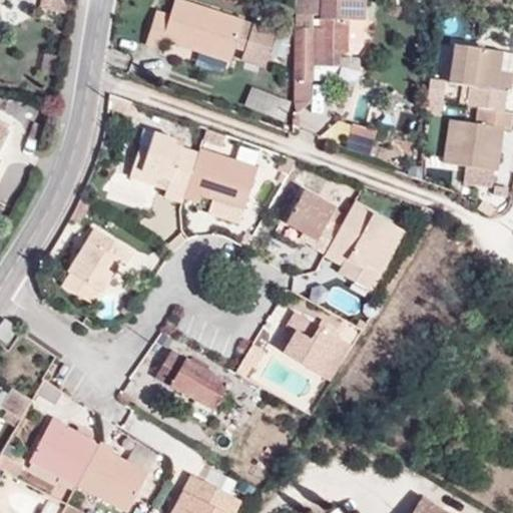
[(235,47),(245,20),(181,0),(174,0),(170,14),(156,11),(146,44),(160,50),(164,41),(230,63),(235,47)]
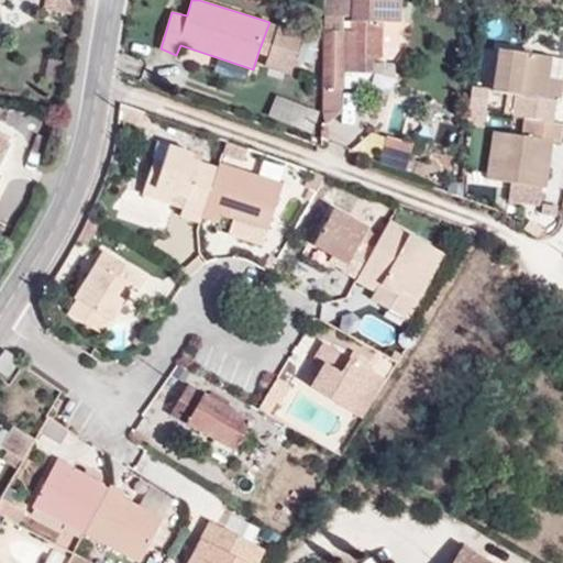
[(327,125),(342,113),(341,89),(345,89),(345,72),(355,72),(355,57),(383,58),(384,22),(400,22),(400,0),(326,0),(322,120),(327,125)]
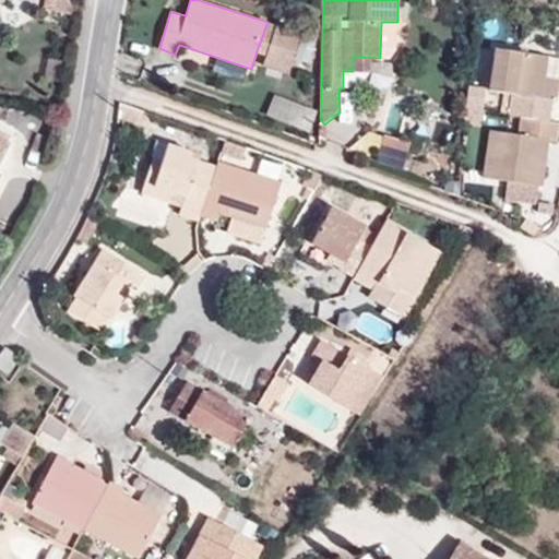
[(266,54),(275,24),(268,22),(257,51),(266,54)]
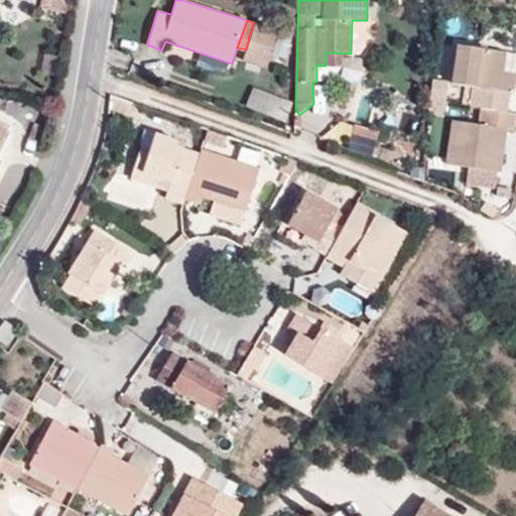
[(282,31),(254,22),(246,49),(242,61),(270,71),(282,31)]
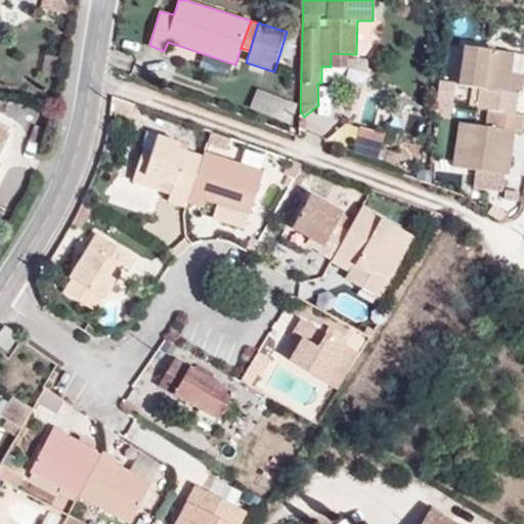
[(477,107),(487,110),(514,114),(517,93),(508,92),(511,73),(513,53),(464,46),(459,85),(480,88),(477,107)]
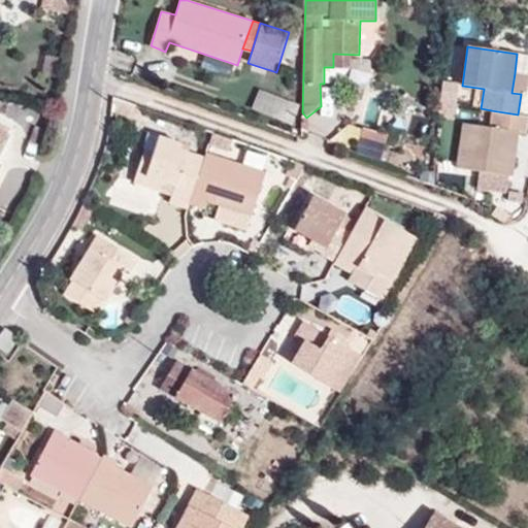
[(524,74),(515,73),(512,93),(521,94),(524,74)]
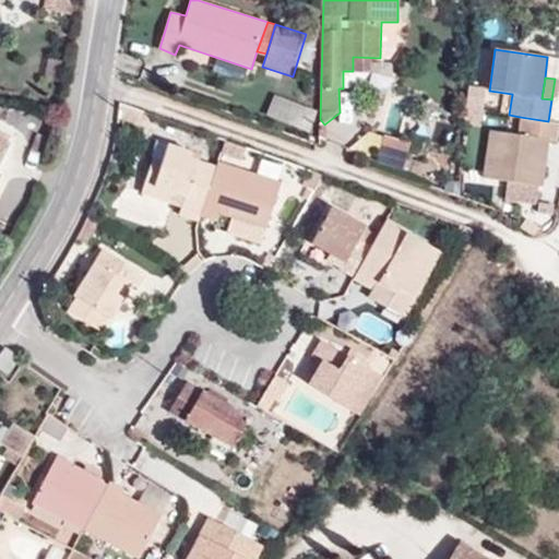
[(278,95),(271,114),(304,126),(311,107),(278,95)]
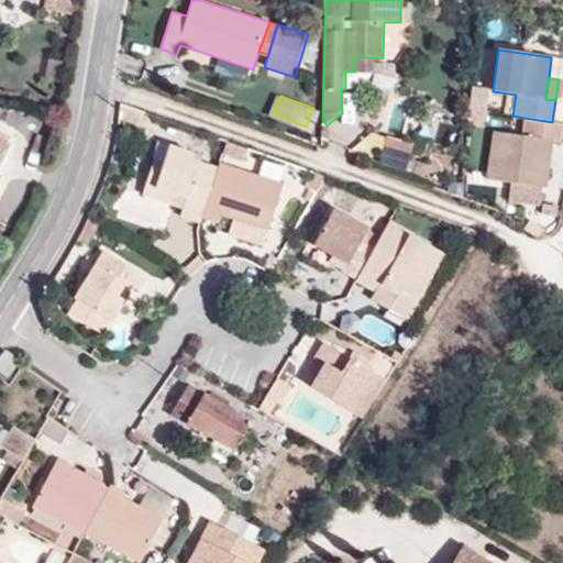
[(562,123),(552,122),(523,118),(521,135),(495,131),(487,178),(527,185),(547,188),(553,141),(562,143),(562,127),(562,123)]
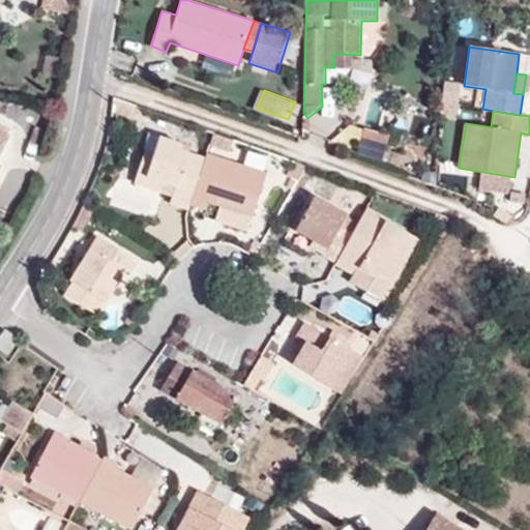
[(379,157),(384,135),(362,128),(356,151),(379,157)]
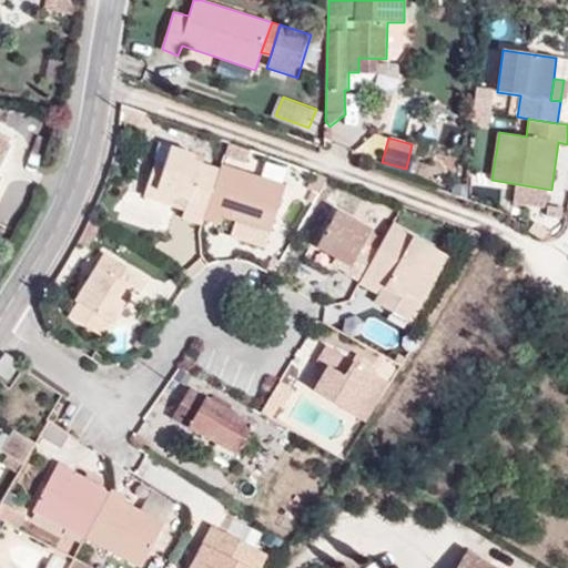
[(203,219),(219,169),(192,160),(194,154),(171,145),(165,161),(156,158),(143,196),(176,208),(180,198),(188,201),(182,216),(201,224),(203,219)]
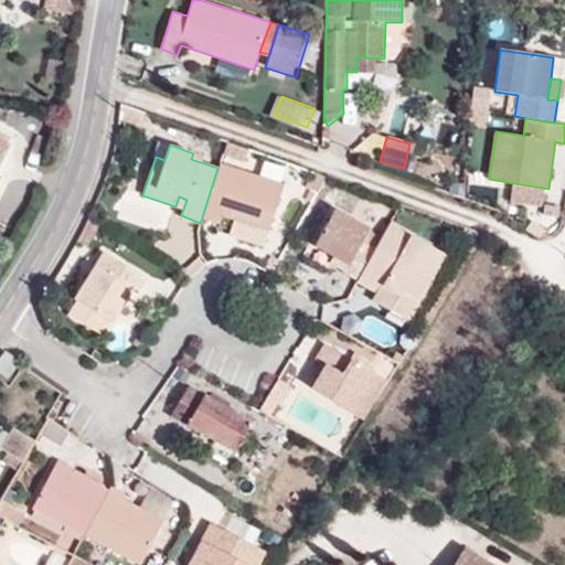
[(285,184),(219,164),(217,168),(202,217),(219,223),(222,215),(247,223),(269,230),(285,184)]
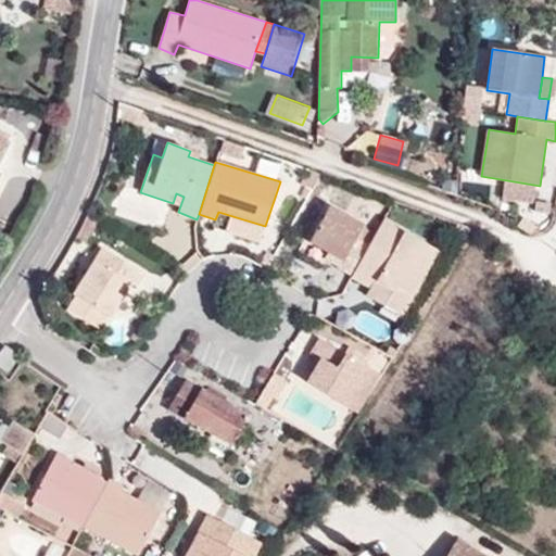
[(540,186),(520,182),(517,200),(536,204),(540,186)]
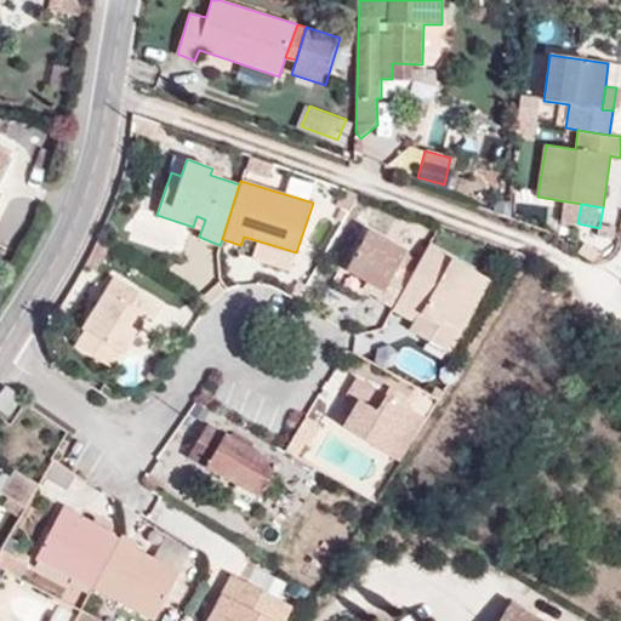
[(454,234),(438,228),(432,239),(449,245),(454,234)]
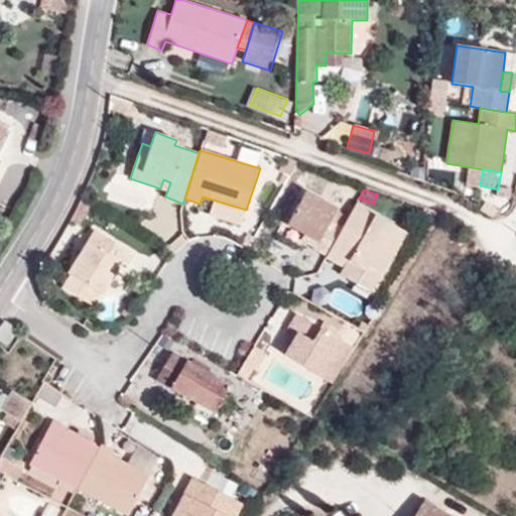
[(313,249),(326,256),(344,225),(333,218),(338,210),(305,192),(287,224),(317,241),(313,249)]
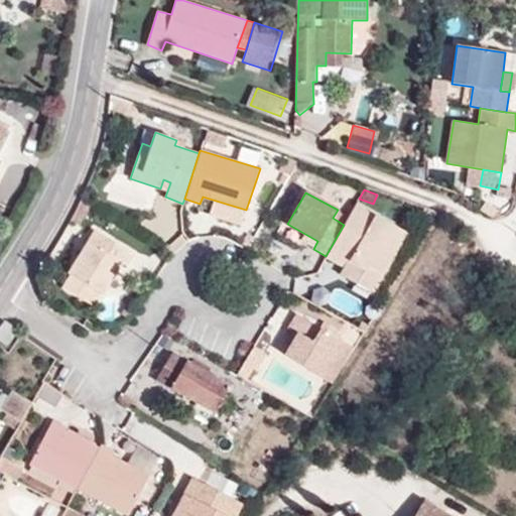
[(241,226),(246,210),(226,204),(221,219),(241,226)]
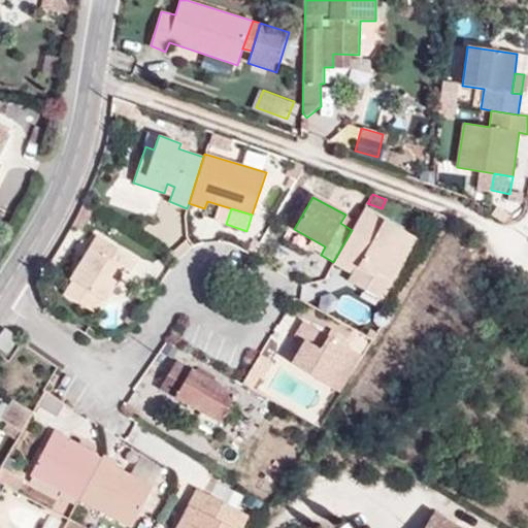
[(333,262),(333,264),(351,273),(348,279),(382,300),(416,239),(363,210),(352,230),(333,262)]
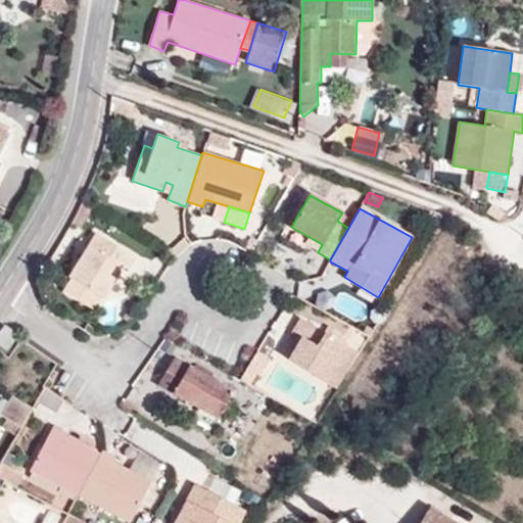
[(136,257),(96,233),(67,277),(85,286),(101,296),(103,297),(115,279),(108,274),(115,262),(128,270),(136,257)]
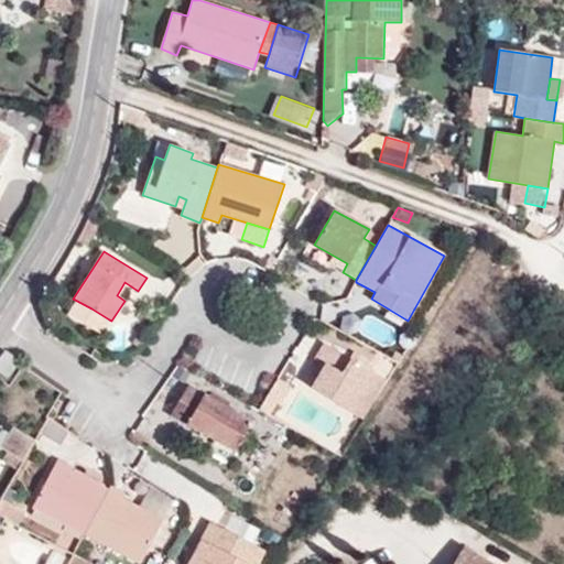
[(100,334),(109,320),(91,308),(82,324),(100,334)]
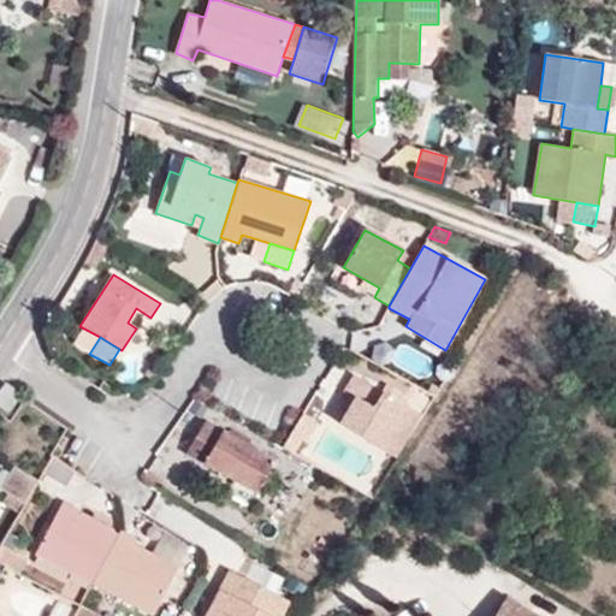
[(380,446),(406,406),(354,374),(343,391),(353,397),(338,422),(380,446)]
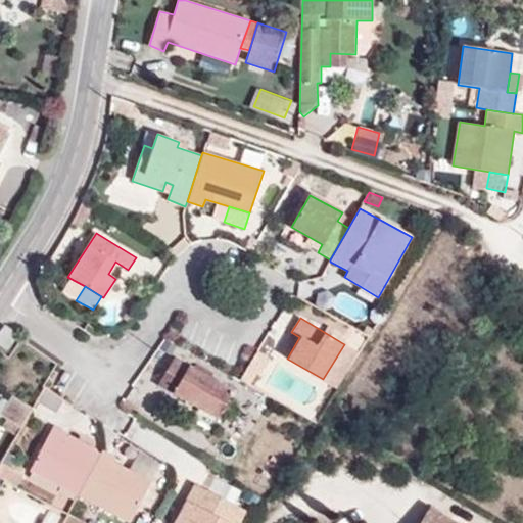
[(2,324),(0,327),(0,343),(6,348),(17,334),(2,324)]
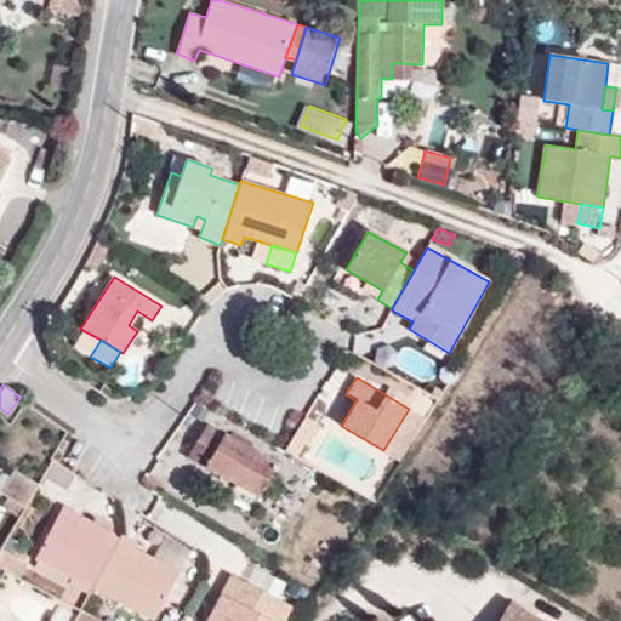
[(425,419),(409,409),(383,450),(400,460),(425,419)]
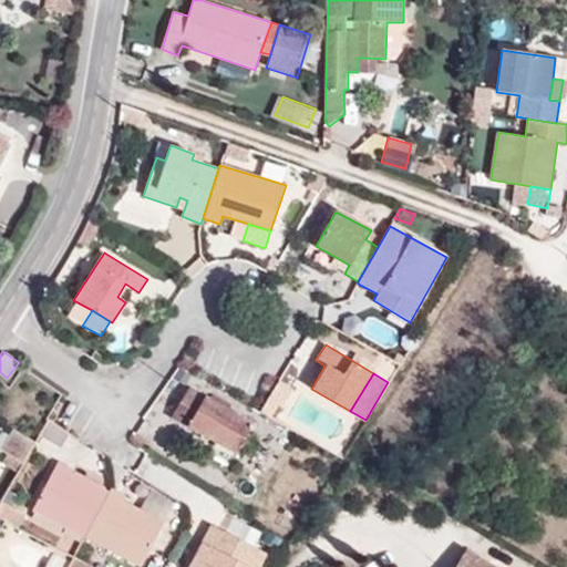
[(187,425),(204,398),(187,388),(172,415),(187,425)]
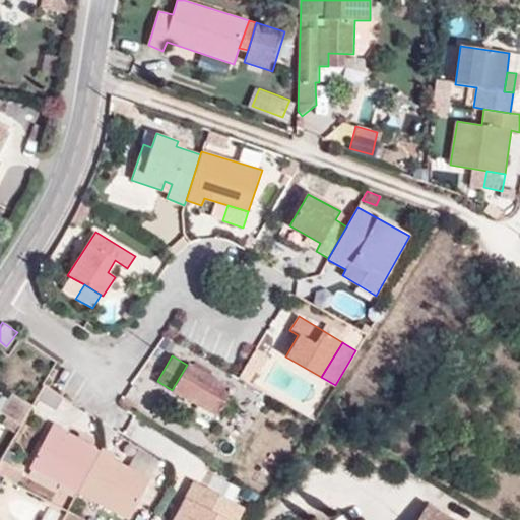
[(232,390),(187,365),(172,390),(216,416),(232,390)]
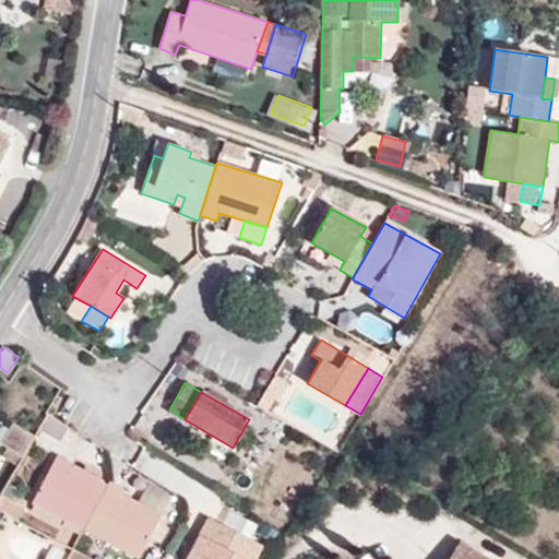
[(312,400),(307,423),(339,429),(344,407),(312,400)]
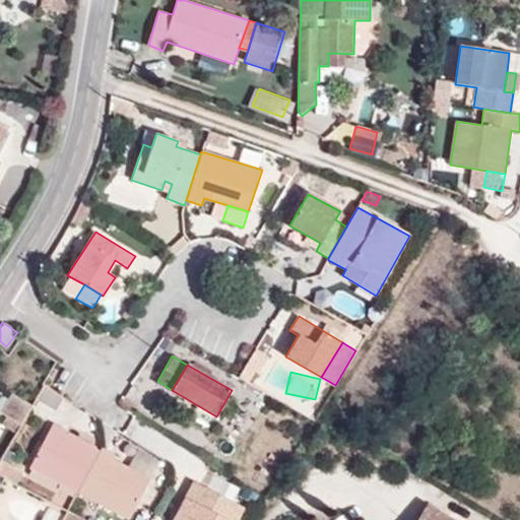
[(15,394),(4,416),(22,427),(35,404),(15,394)]
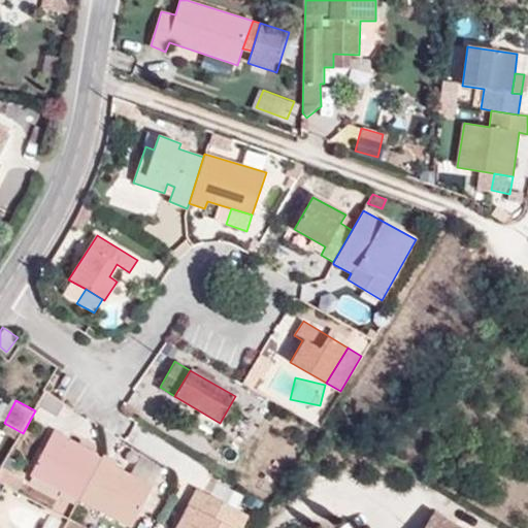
[(30,473),(79,499),(100,458),(67,441),(67,437),(54,430),(30,473)]
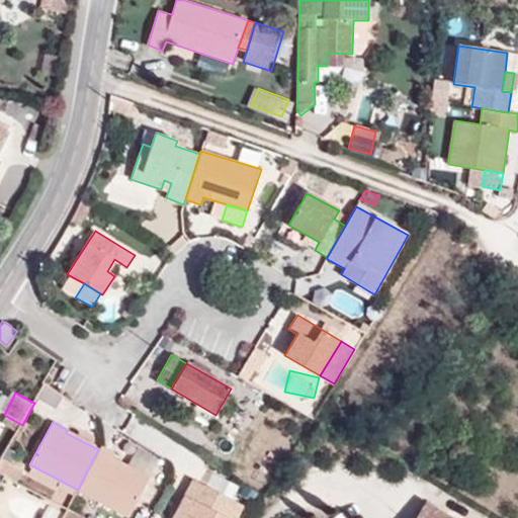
[(98,449),(78,490),(128,517),(150,478),(113,458),(115,454),(100,447),(98,449)]
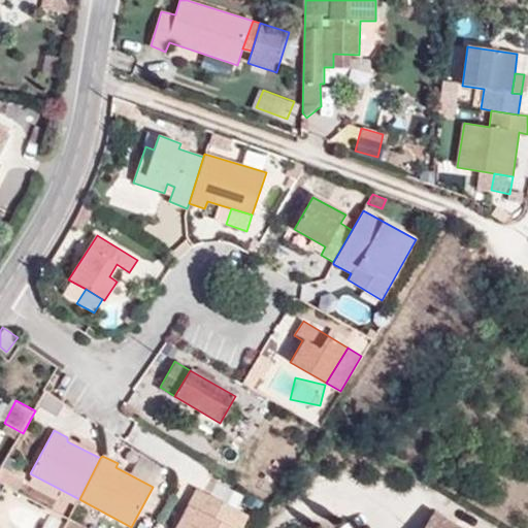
[(239,527),(246,515),(198,489),(176,527),(239,527)]
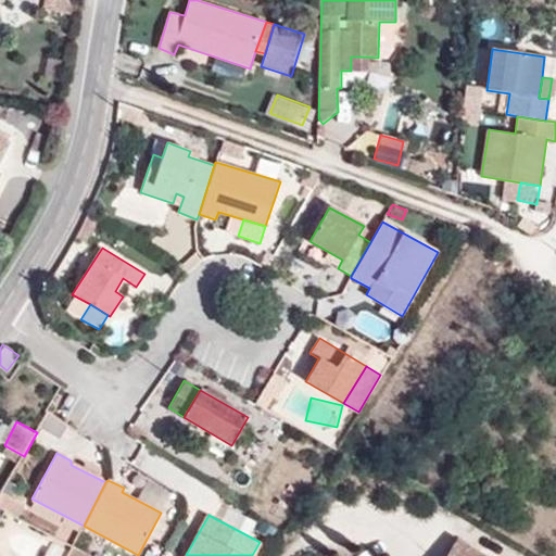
[(480,555),(455,541),(445,555),(480,555)]
